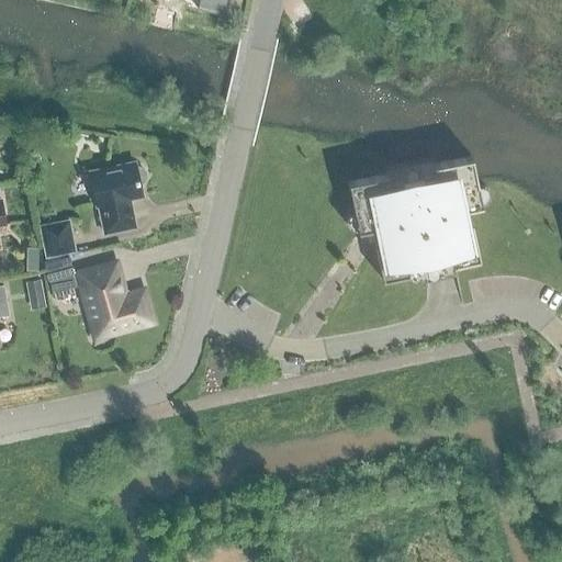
[(199,0),(197,10),(222,15),(225,0),(199,0)]
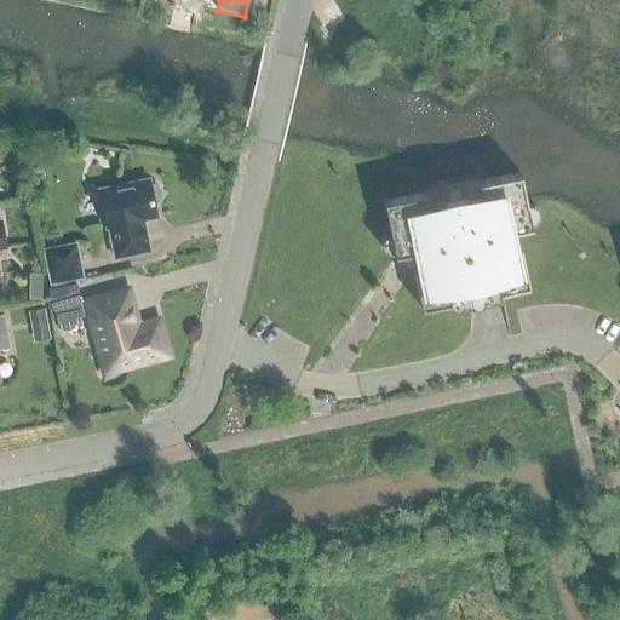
[(528,286),(516,230),(530,228),(520,173),(383,201),(394,256),(403,254),(408,264),(411,263),(420,309),(528,286)]
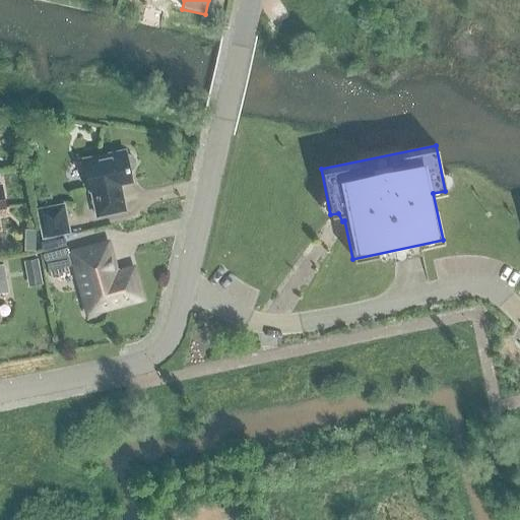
[(90,191),(95,216),(124,210),(119,185),(131,182),(128,172),(132,168),(134,164),(133,158),(130,155),(125,153),(124,150),(82,159),(88,191),(90,191)]
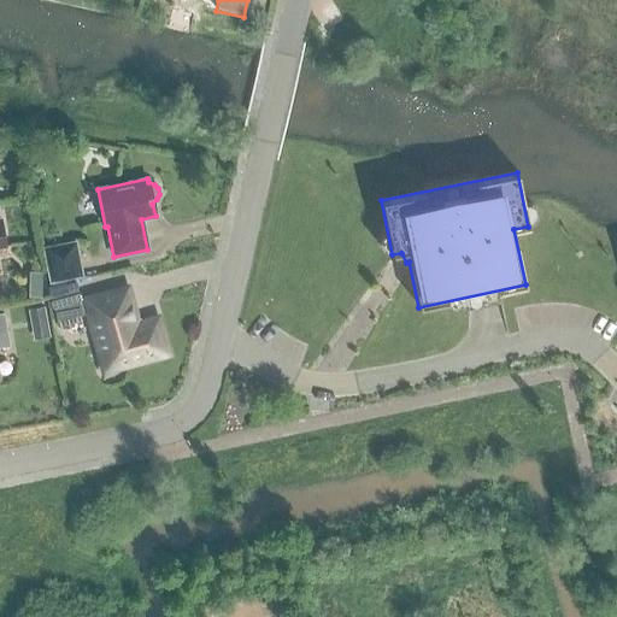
[(82,276),(76,241),(43,247),(50,282),(82,276)]
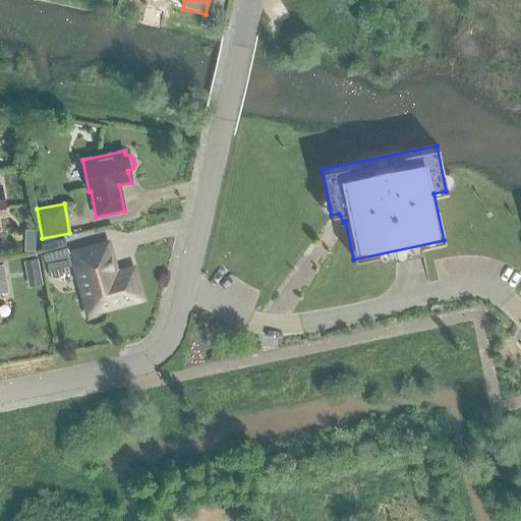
[(34,250),(35,233),(21,232),(21,250),(34,250)]
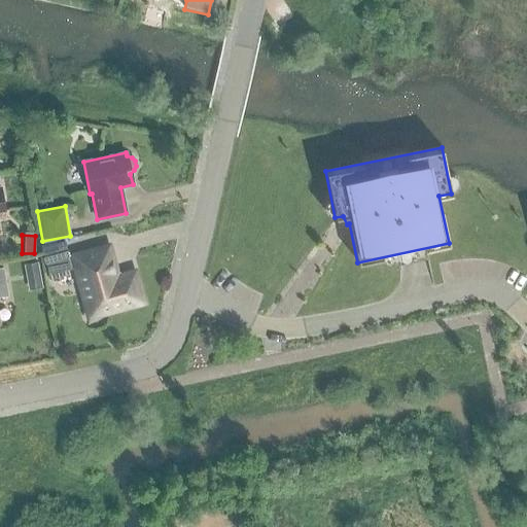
[(116,278),(107,247),(69,258),(64,239),(40,245),(49,279),(68,274),(67,269),(75,267),(81,290),(86,289),(94,315),(111,310),(115,311),(123,309),(126,306),(141,302),(133,273),(116,278)]
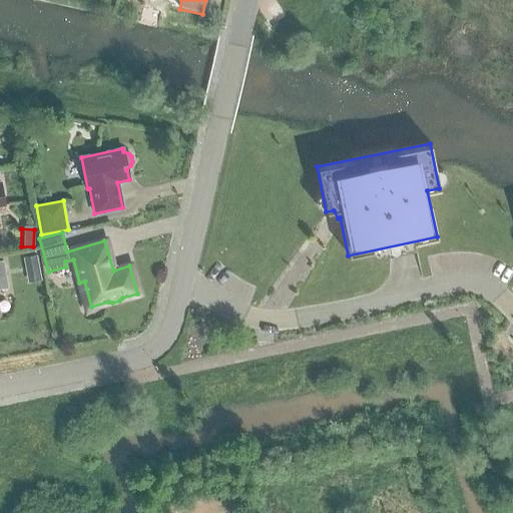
[(25,270),(39,268),(36,255),(23,259),(25,270)]
